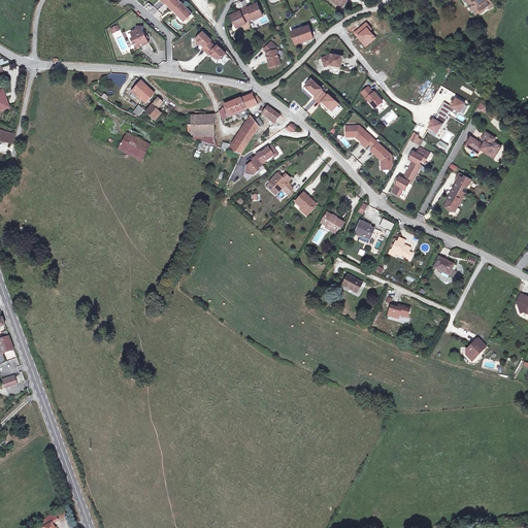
[(169,0),(166,3),(172,10),(173,9),(174,8),(176,11),(175,12),(178,15),(182,15),(186,20),(192,13),(184,5),(182,6),(179,3),(180,3),(177,0),(169,0)]
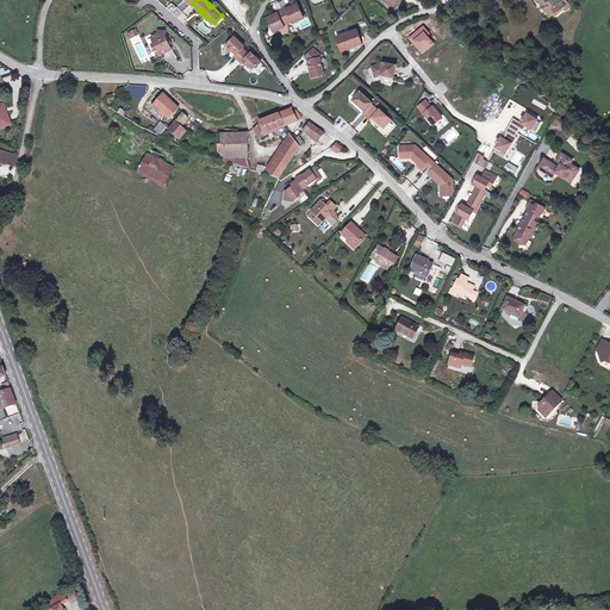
[(383,0),(396,10),(402,0),(383,0)]
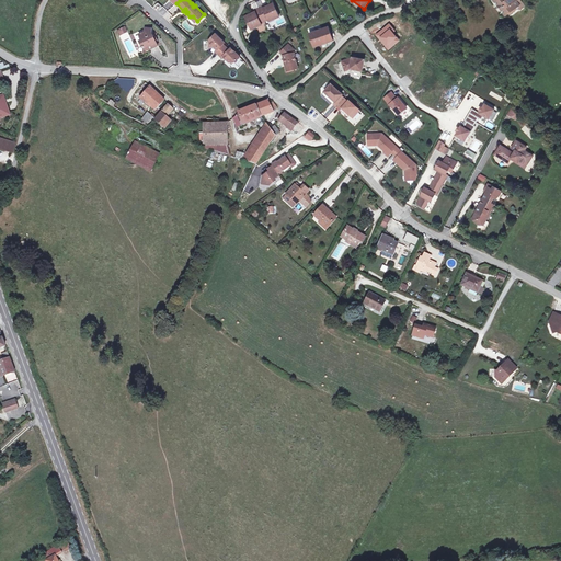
[(494,0),(506,15),(515,9),(521,10),(525,6),(519,0),(494,0)]
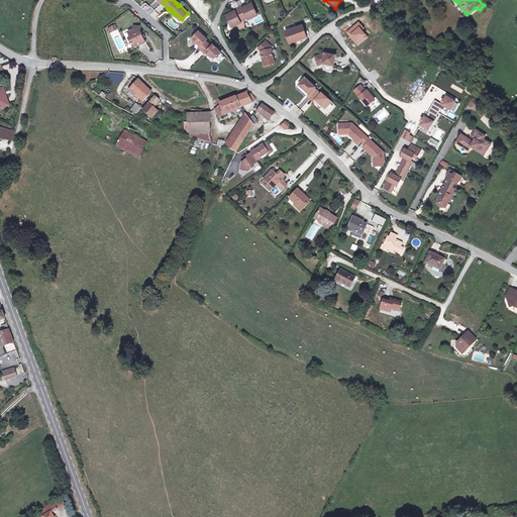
[(145,3),(141,7),(147,13),(149,10),(148,9),(149,6),(145,3)]
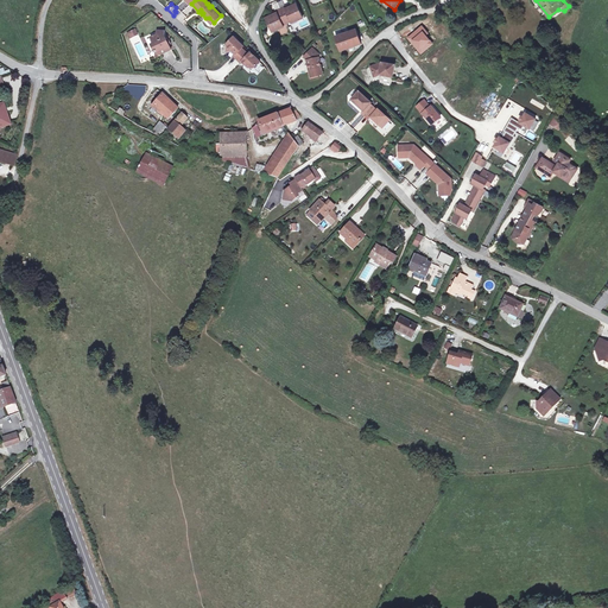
[(272,16),(266,18),(273,32),(278,30),(278,27),(283,25),(287,24),(291,21),(296,19),(297,21),(303,18),(297,4),(291,7),(286,10),(285,7),(280,10),(276,12),(277,13),(272,16)]
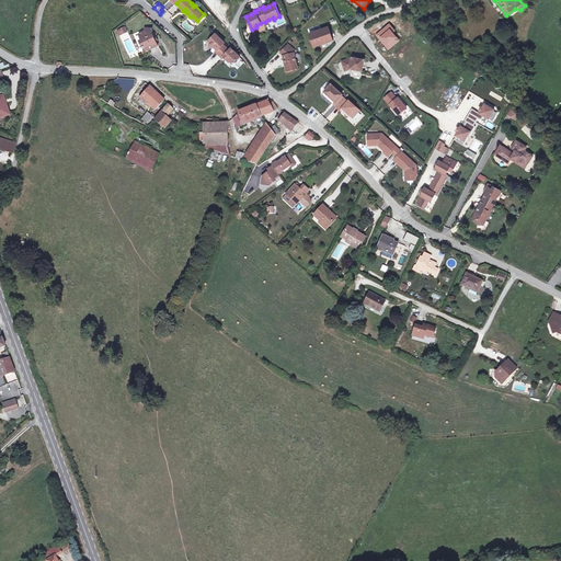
[(329,27),(309,34),(315,47),(333,41),(329,27)]
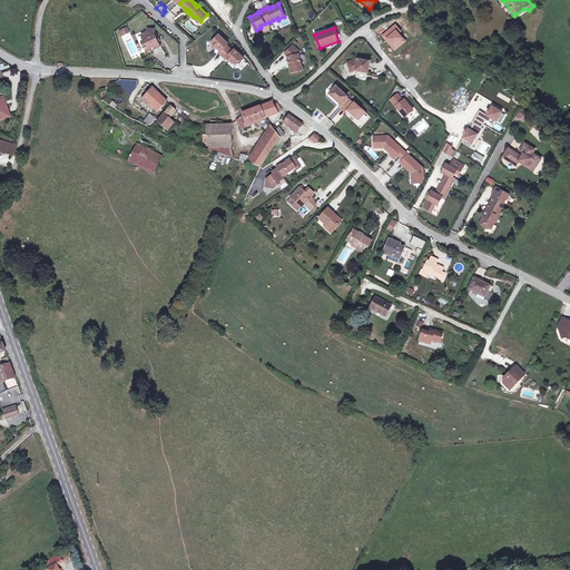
[(147,32),(141,36),(144,40),(143,41),(146,48),(147,48),(148,50),(151,51),(160,47),(158,41),(157,42),(156,39),(157,38),(154,32),(155,29),(148,29),(147,32)]
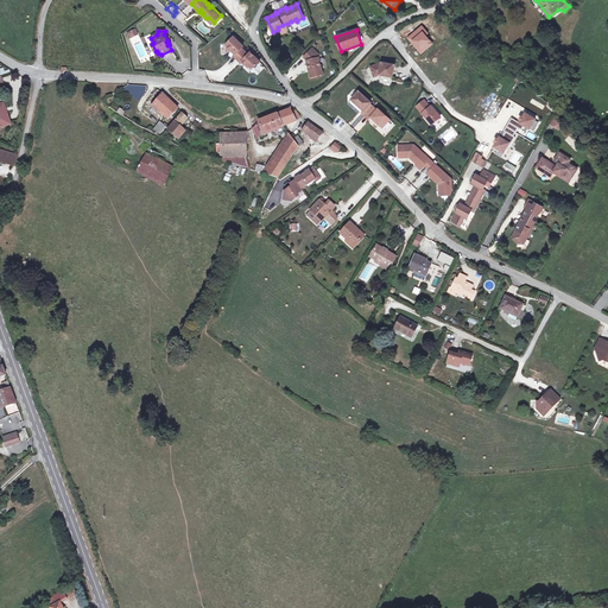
[(234,56),(238,59),(245,51),(242,49),(244,46),(234,38),(227,45),(227,51),(234,51),(236,54),(234,56)]
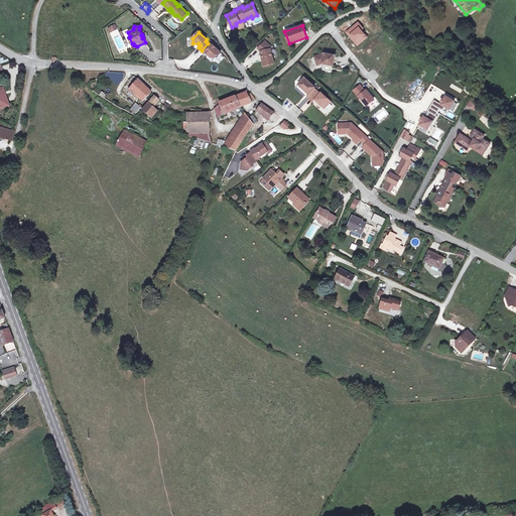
[(265,41),(258,48),(261,51),(263,62),(264,61),(267,63),(267,65),(274,63),(271,49),(270,49),(269,45),(265,41)]
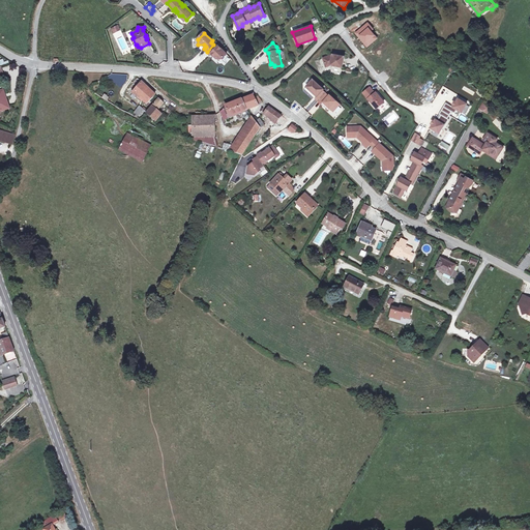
[(216,48),(213,45),(207,52),(210,55),(211,54),(217,59),(223,59),(227,54),(218,47),(216,48)]
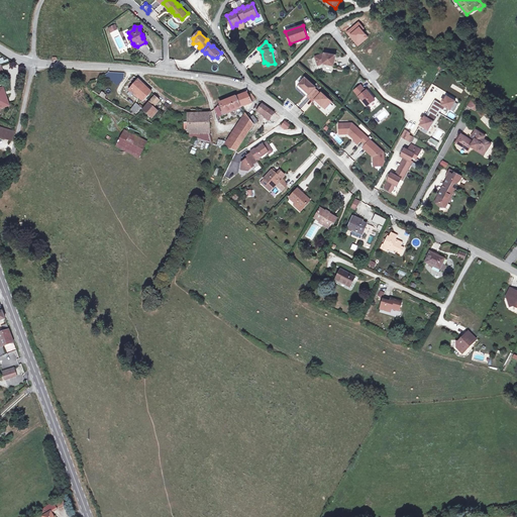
[(323,55),(315,57),(318,66),(323,64),(334,66),(336,56),(327,54),(327,56),(325,55),(323,55)]
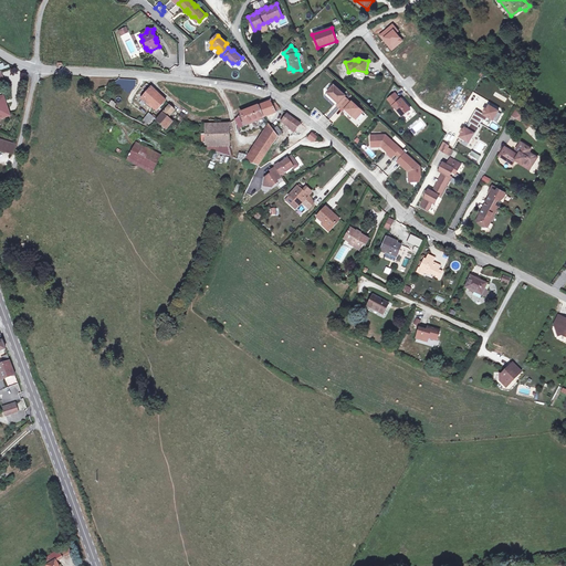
[(345,95),(334,85),(327,93),(338,103),(336,105),(344,112),(346,109),(352,115),(356,118),(363,112),(353,102),(350,104),(344,97),(345,95)]
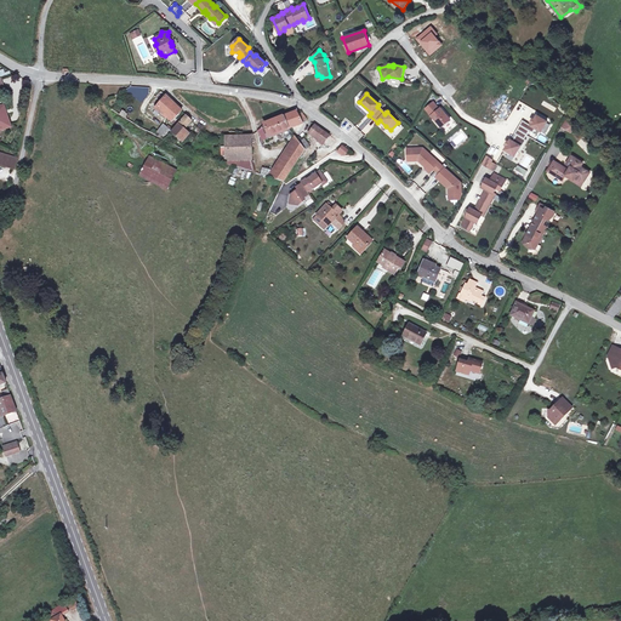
[(166,96),(155,109),(161,114),(160,115),(165,119),(166,118),(172,121),(182,112),(166,96)]
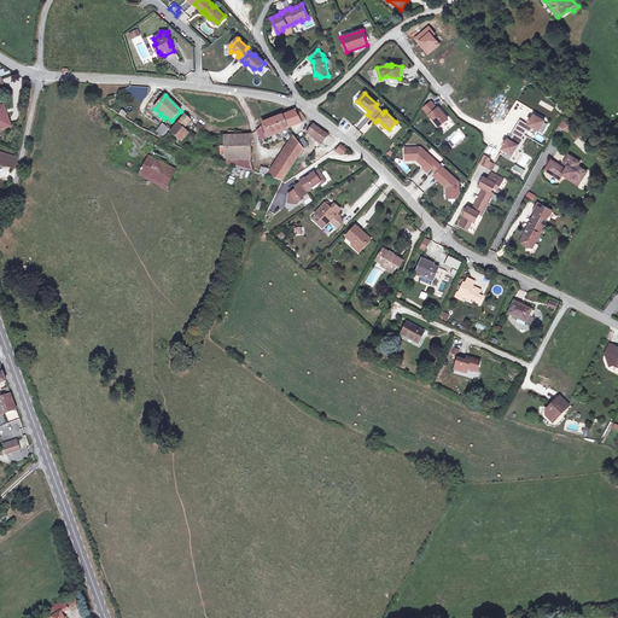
[(369,112),(357,101),(355,104),(367,115),(369,112)]
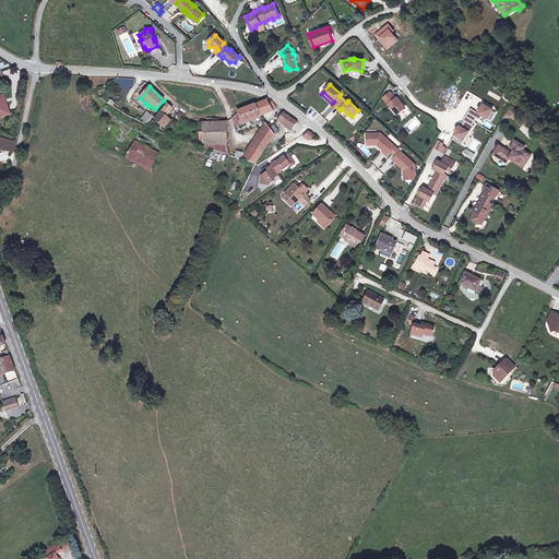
[(393,95),(385,100),(397,115),(405,108),(396,97),(395,98),(393,95)]
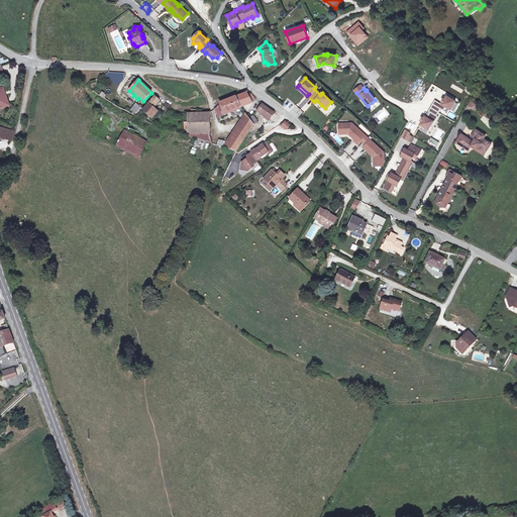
[(3,89),(0,89),(0,108),(8,105),(3,89)]
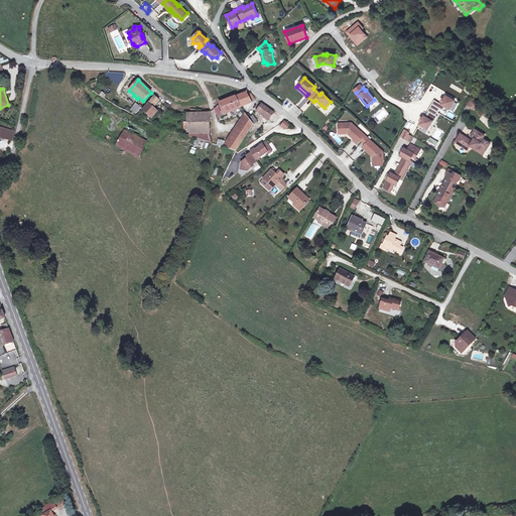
[(216,108),(215,109),(217,114),(221,113),(222,116),(226,114),(226,113),(240,107),(241,107),(244,106),(250,104),(252,103),(251,102),(248,96),(246,93),(236,97),(220,103),(218,106),(216,108)]
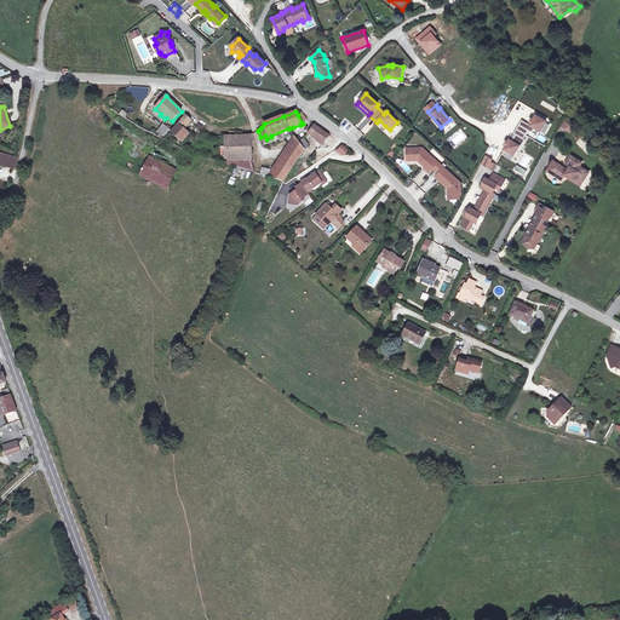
[(521,120),(518,125),(528,131),(532,133),(534,128),(540,132),(546,122),(546,121),(541,119),(541,116),(537,114),(534,120),(532,119),(530,122),(532,124),(530,125),(528,125),(521,120)]
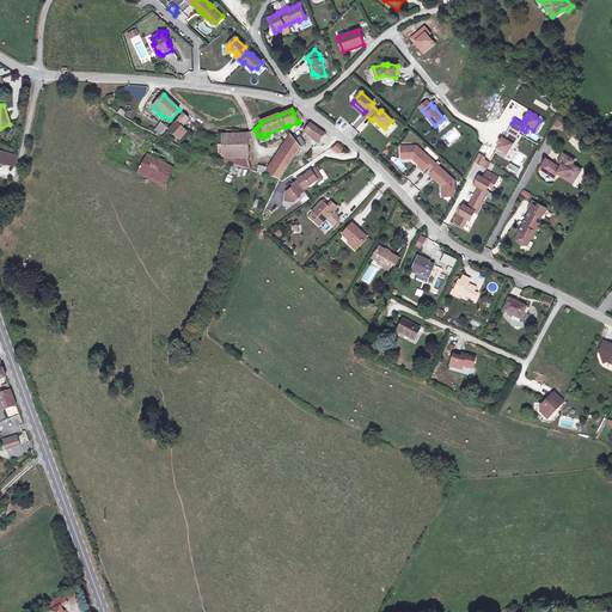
[(172,127),(169,130),(181,140),(187,133),(182,128),(189,120),(183,114),(178,120),(172,127)]
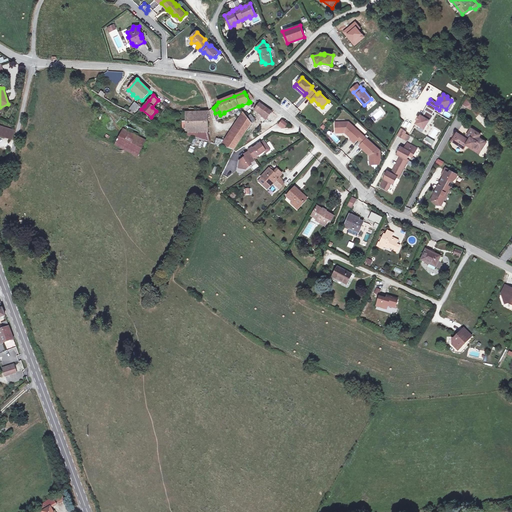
[(301,110),(309,101),(303,96),(295,105),(301,110)]
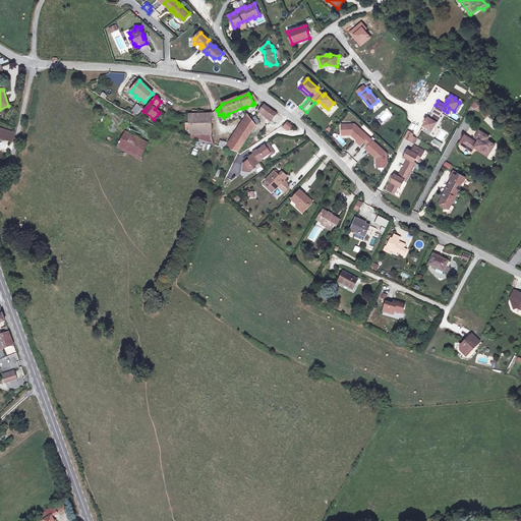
[(137,105),(132,111),(134,112),(133,114),(137,117),(145,108),(141,106),(140,107),(137,105)]
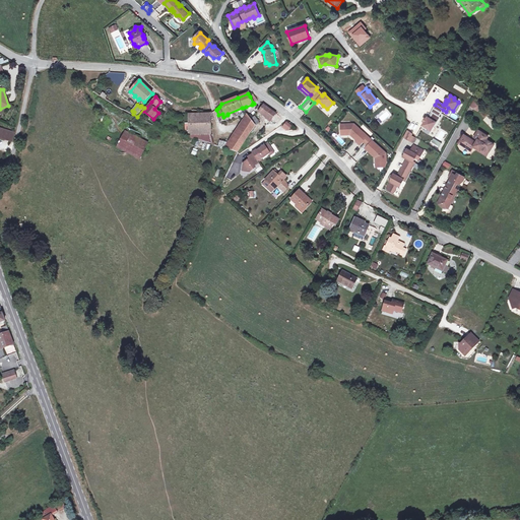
[(264,105),(259,112),(263,115),(271,122),(273,118),(277,121),(280,117),(264,105)]
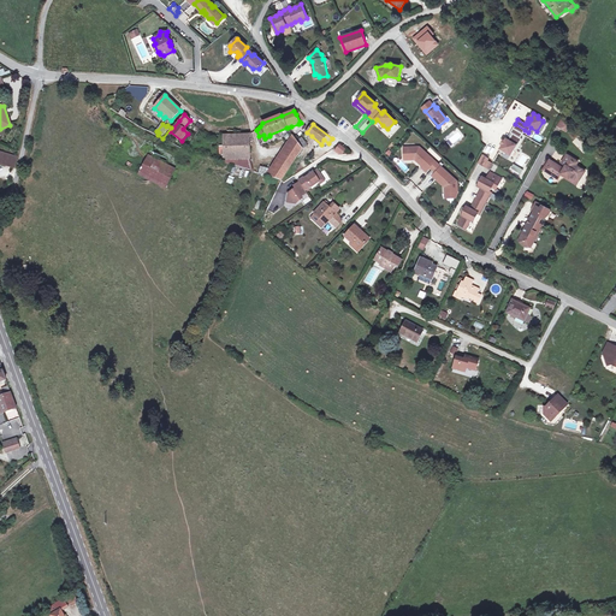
[(525,130),(515,124),(507,138),(509,140),(513,134),(520,138),(525,130)]
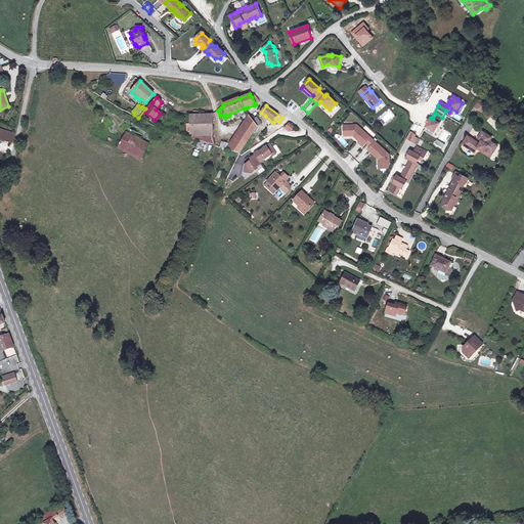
[(294,114),(301,120),(307,114),(300,106),(294,114)]
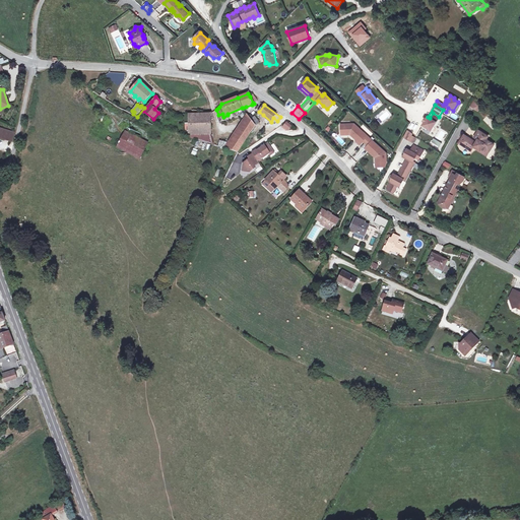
[(189,128),(189,134),(205,134),(205,137),(209,138),(209,116),(211,116),(211,113),(209,114),(189,115),(189,123),(185,123),(186,128),(189,128)]
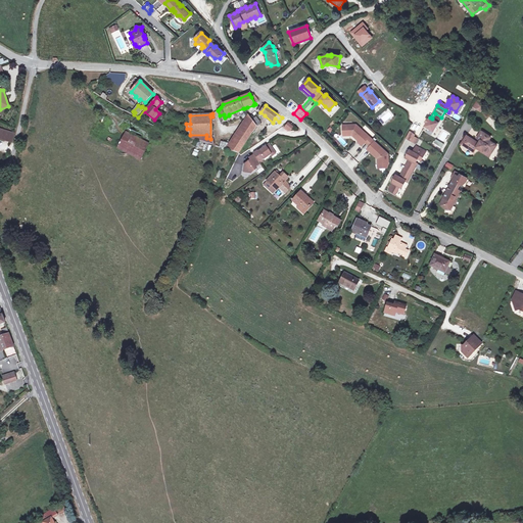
[(429,120),(428,120),(426,123),(427,123),(424,128),(427,130),(429,131),(428,134),(431,136),(436,127),(437,128),(443,119),(441,117),(435,113),(432,119),(430,117),(429,120)]
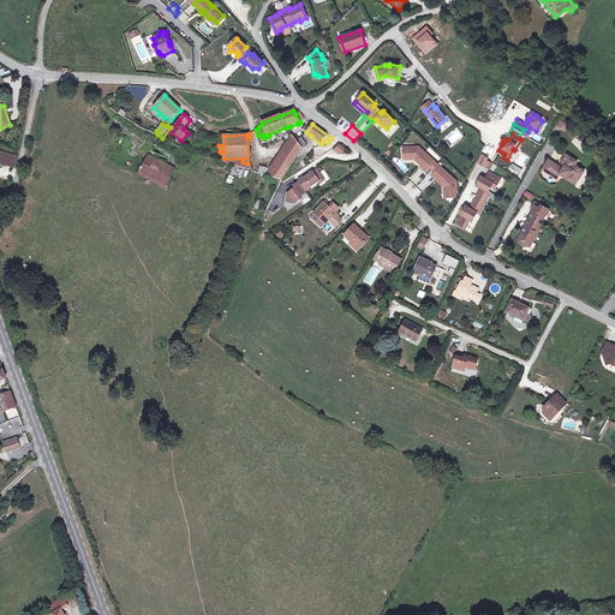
[(294,138),(269,177),(281,180),(302,149),(306,145),(302,138),(297,142),(294,138)]
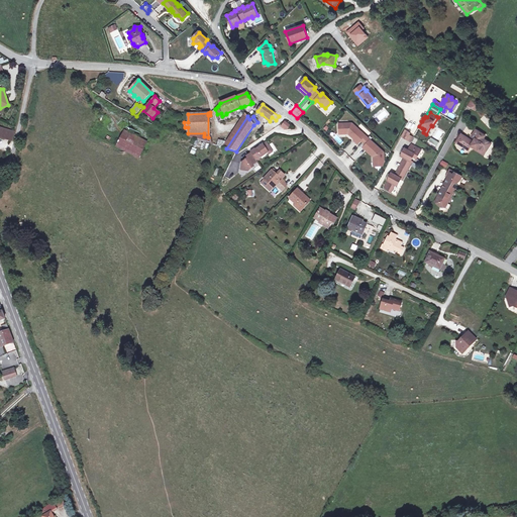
[(287,126),(289,123),(285,120),(282,118),(279,116),(276,120),(272,117),(270,121),(277,126),(283,131),(287,126)]
